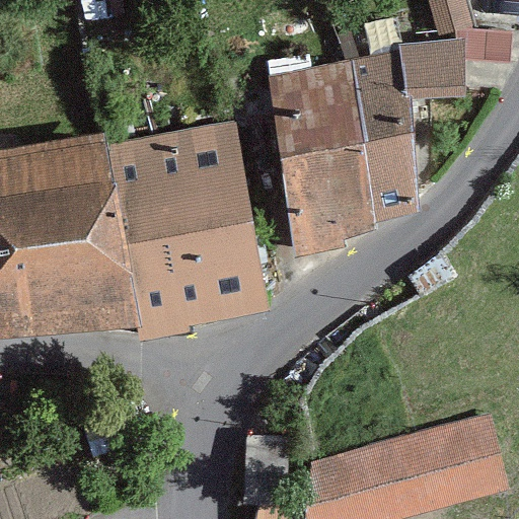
[(474,28),(466,0),(426,0),(436,39),(456,33),(474,28)]
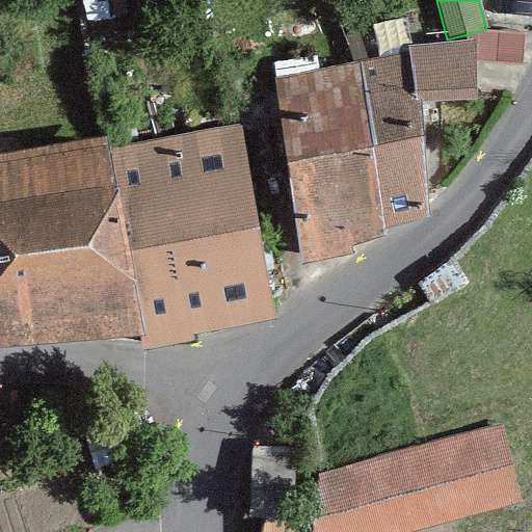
[(524,63),(525,34),(486,29),(468,34),(469,41),(477,41),(477,60),(524,63)]
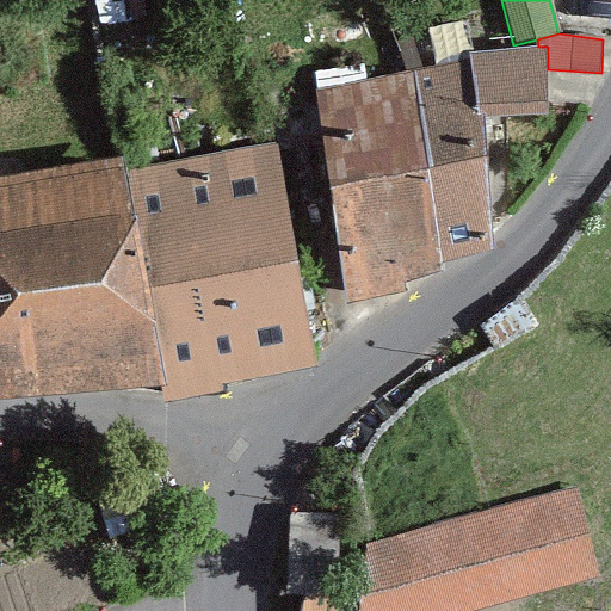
[(486,117),(549,115),(548,69),(548,47),(538,47),(469,53),(469,62),(413,72),(443,264),(495,251),(486,117)]
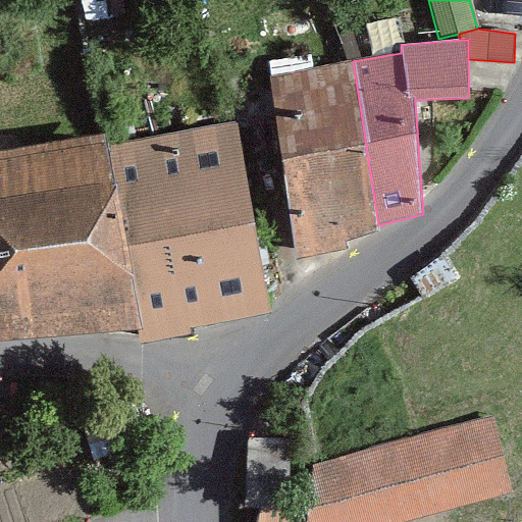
[(271,75),(297,260),(348,250),(347,242),(377,232),(378,225),(353,61),(271,75)]
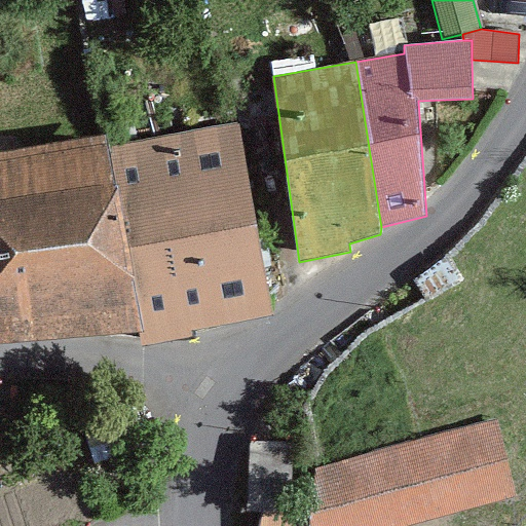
[(274,315),(240,122),(109,147),(140,333),(143,346),(192,338),(193,331),(274,315)]
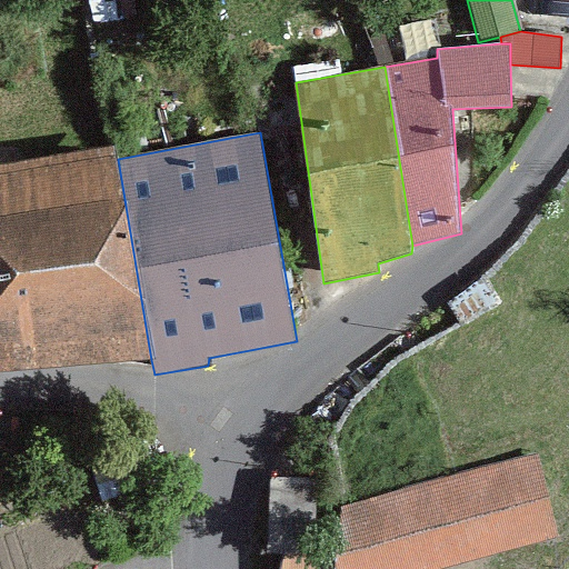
[(0,163),(0,371),(151,360),(118,159),(116,146),(0,163)]
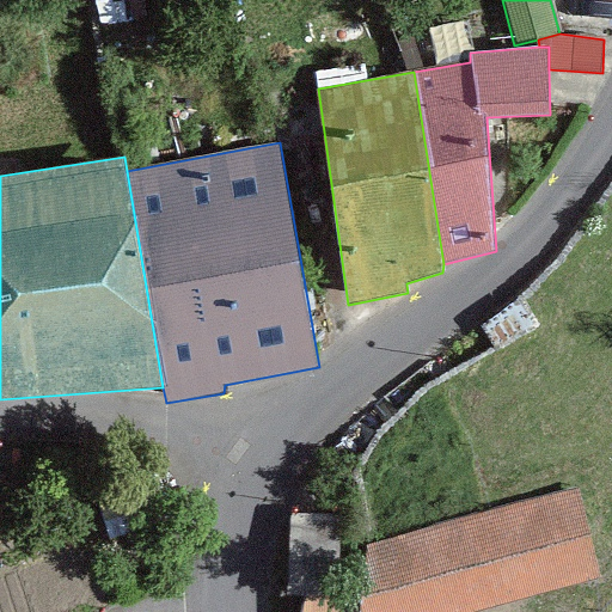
[(352,595),(355,611),(476,611),(600,579),(579,489),(353,549),(352,595)]
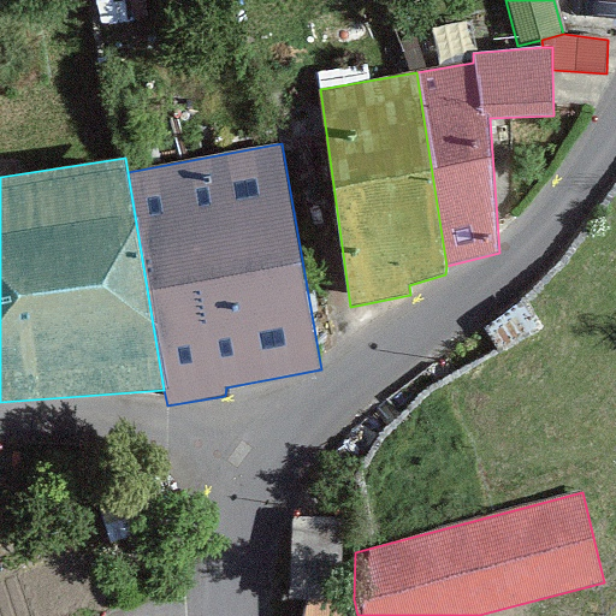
[(355,552),(355,519),(291,517),(290,599),(308,599),(354,599),(355,552)]
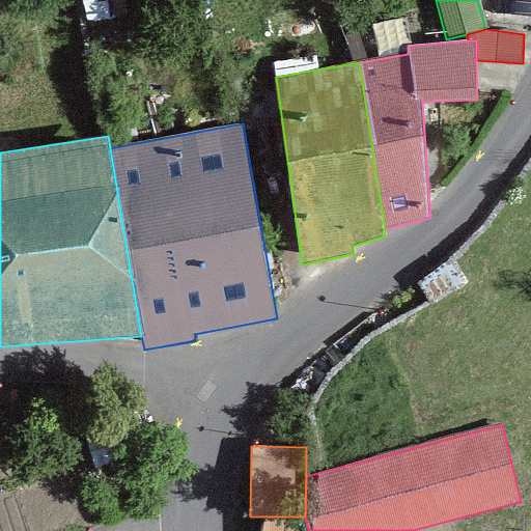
[(308,530),(305,516),(266,516),(261,530),(308,530)]
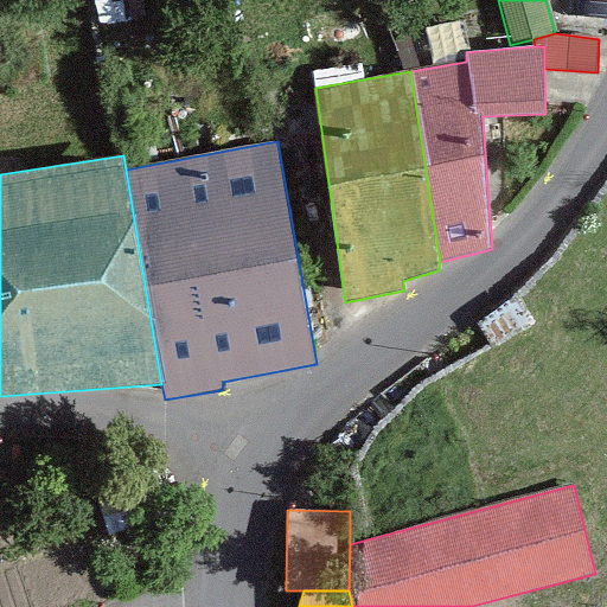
All buildings are outlined.
